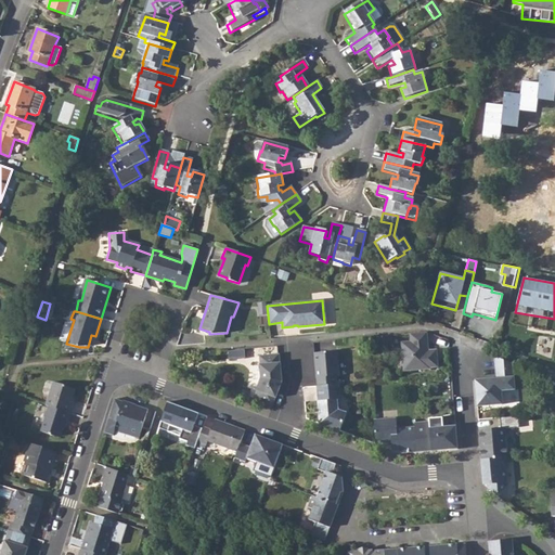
[(411,343),(426,340),(426,332),(410,334),(411,343)]
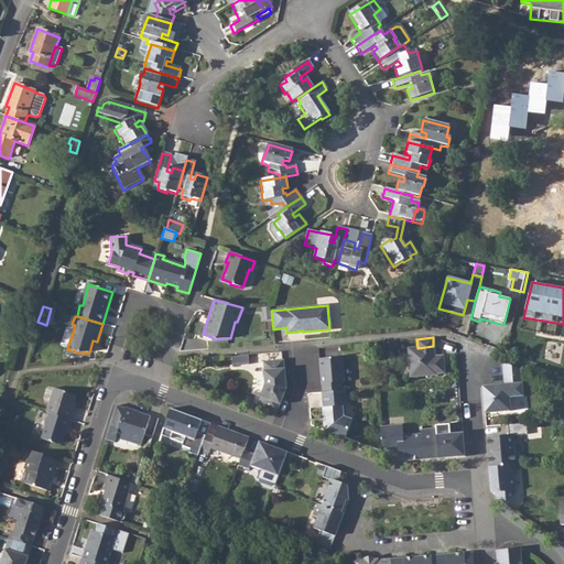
[(379,343),(380,350),(390,349),(389,342),(379,343)]
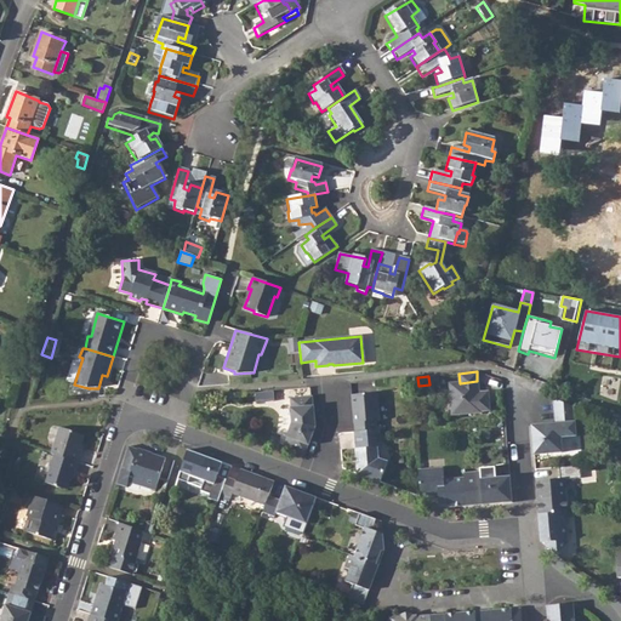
[(451,416),(479,414),(479,412),(489,411),(488,393),(478,394),(477,381),(460,383),(449,383),(451,416)]
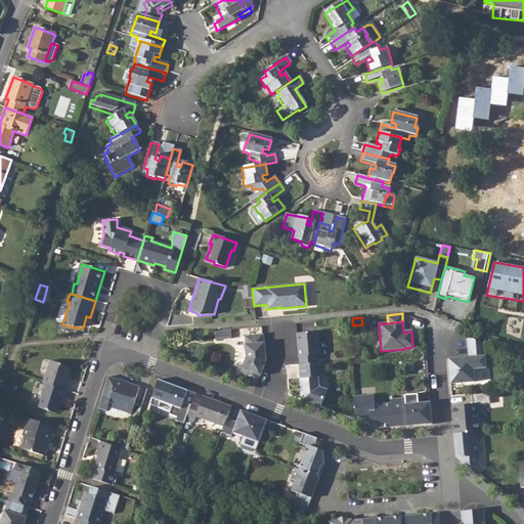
[(296,334),(299,363),(316,362),(316,355),(319,355),(317,333),(296,334)]
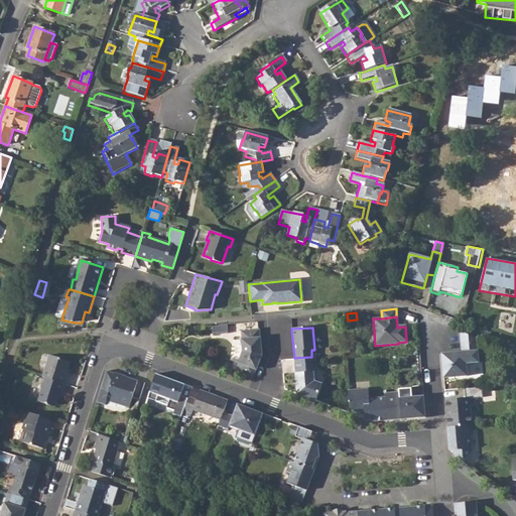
[(240,331),(241,351),(237,364),(235,371),(253,377),(262,354),(259,330),(240,331)]
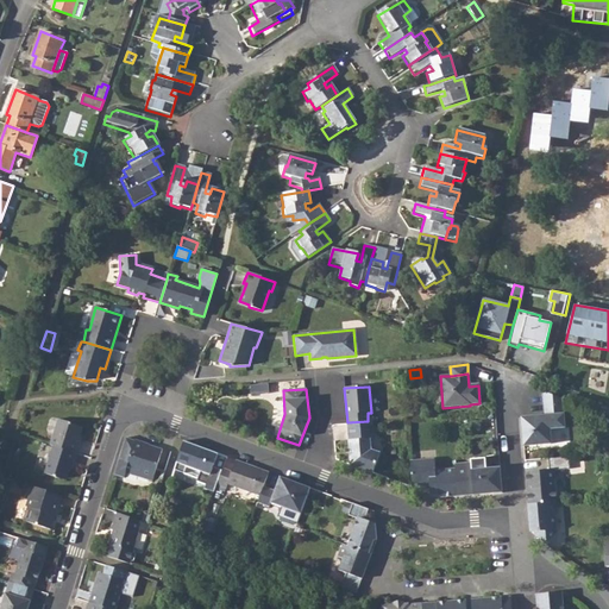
[(520,418),(522,446),(550,444),(548,429),(563,428),(562,400),(541,393),(544,416),(520,418)]
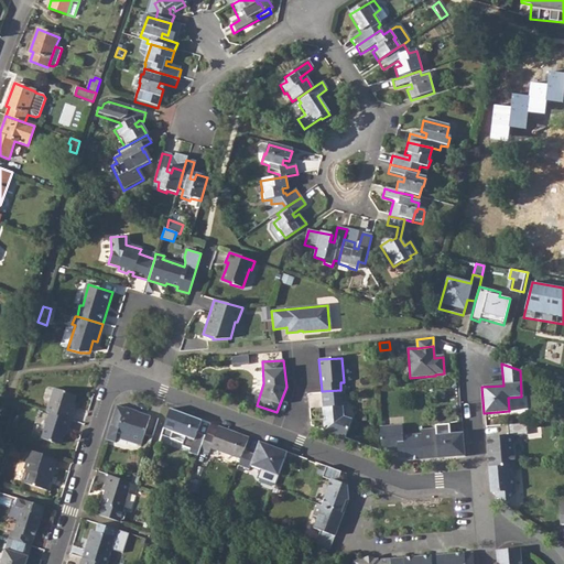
[(53,388),(45,411),(49,412),(71,419),(73,412),(71,411),(76,397),(53,388)]
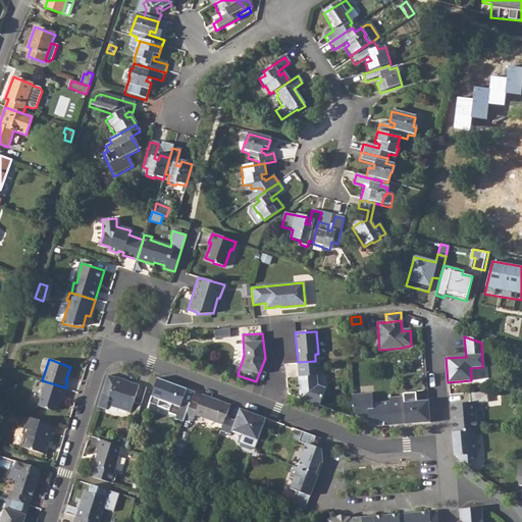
[(317,386),(316,376),(318,376),(317,361),(315,361),(298,362),(300,399),(319,406),(325,388),(317,386)]
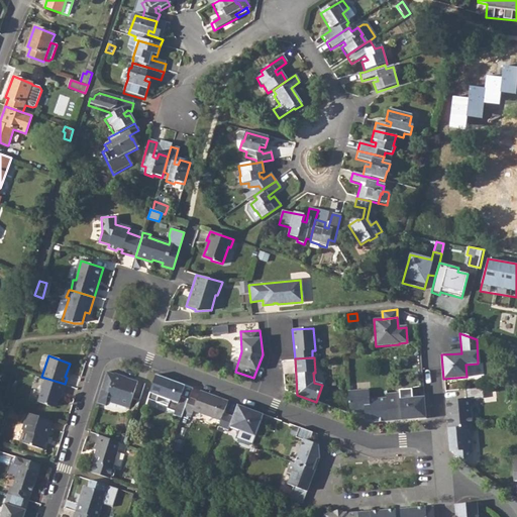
[(136,380),(107,371),(97,403),(105,405),(106,400),(128,407),(136,380)]
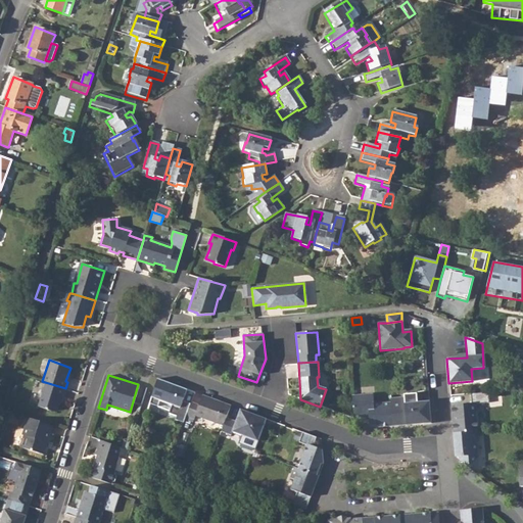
[(193,391),(157,378),(150,403),(158,407),(160,400),(172,405),(169,413),(176,415),(175,419),(182,421),(185,415),(189,401),(193,391)]
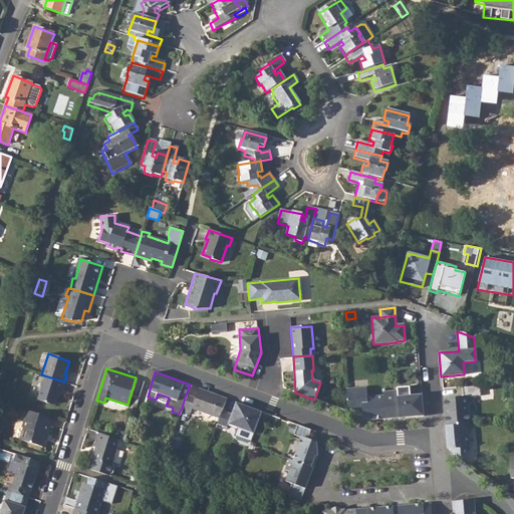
[(54,404),(58,391),(61,391),(64,381),(44,375),(36,400),(46,403),(46,401),(54,404)]
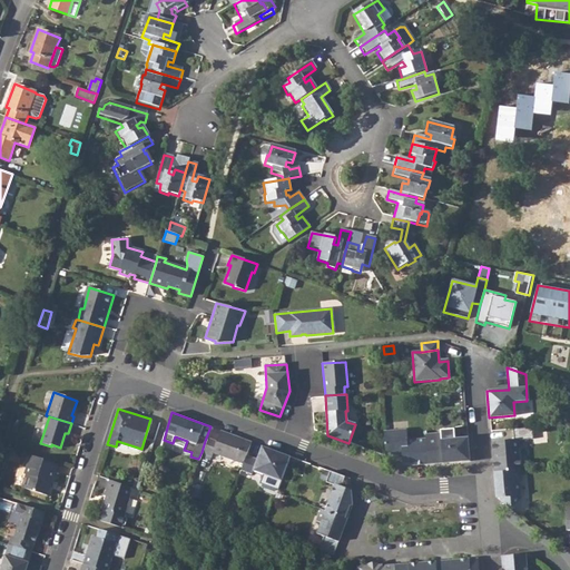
[(491,443),(493,472),(519,471),(517,442),(531,441),(531,433),(531,429),(512,431),(513,442),(491,443)]
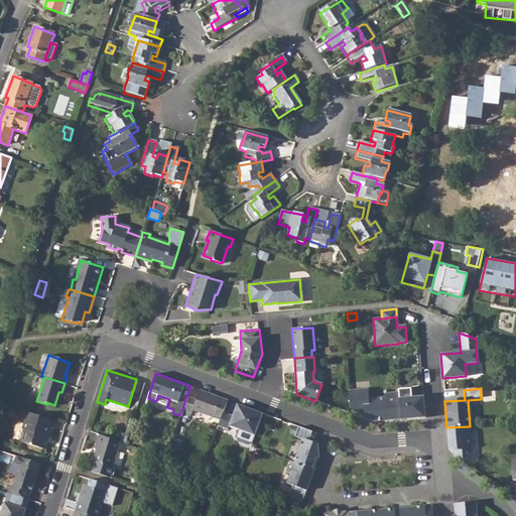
[(192,409),(220,419),(223,411),(227,399),(200,389),(196,400),(186,396),(182,409),(190,413),(192,409)]
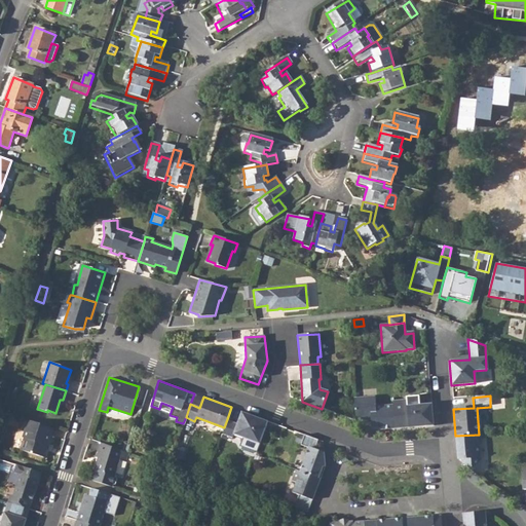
[(392,405),(375,406),(374,397),(354,398),(357,421),(372,420),(372,427),(380,430),(395,429),(392,405)]
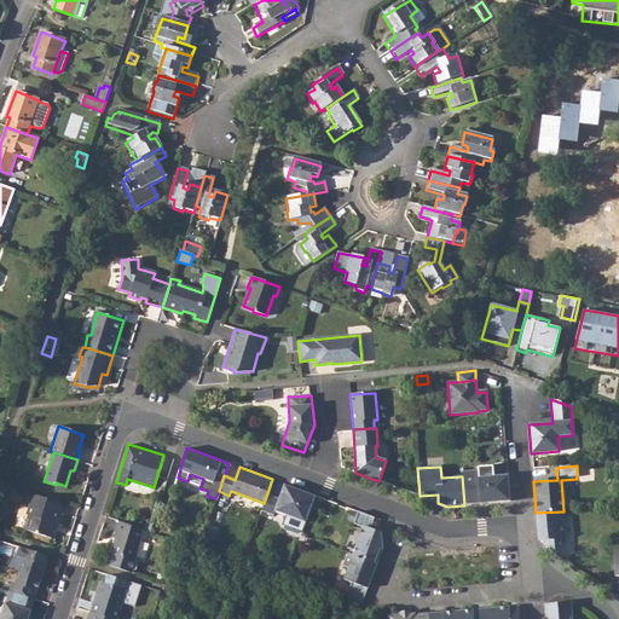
[(509,502),(507,475),(492,476),(492,467),(476,468),(476,470),(462,472),(462,476),(464,505),(509,502)]
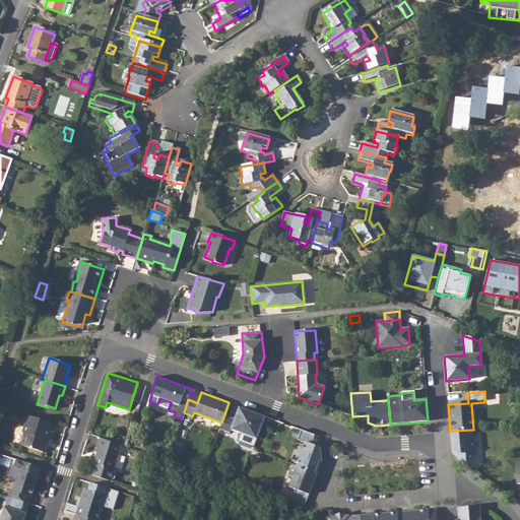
[(238,406),(234,417),(224,414),(221,423),(219,429),(229,432),(231,428),(239,431),(244,430),(257,435),(264,415),(254,412),(251,413),(246,411),(247,409),(238,406)]
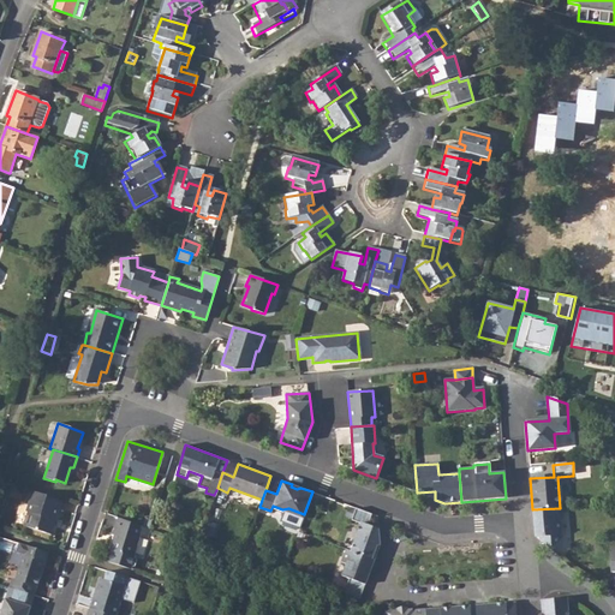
[(23,525),(51,535),(54,525),(57,518),(58,519),(61,508),(59,508),(61,499),(33,489),(25,509),(28,511),(23,525)]
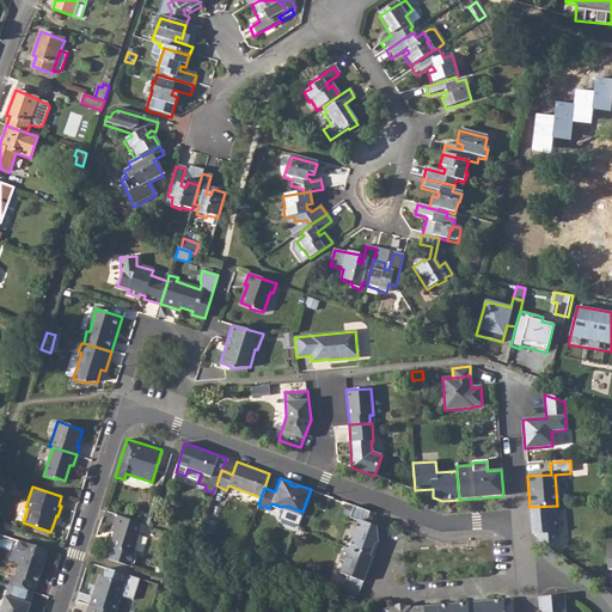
[(359,521),(349,549),(368,556),(372,558),(378,543),(377,527),(365,522),(369,512),(354,506),(349,518),(359,521)]
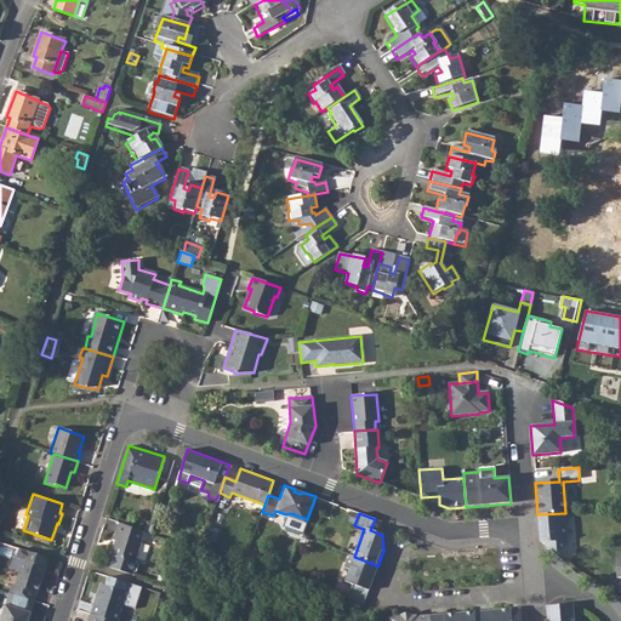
[(537,514),(540,542),(553,557),(554,558),(565,547),(563,524),(567,524),(565,513),(537,514)]
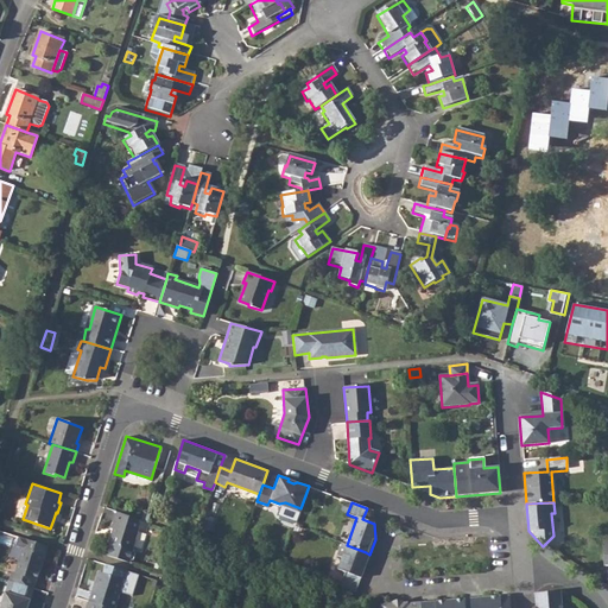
[(141,520),(118,512),(114,521),(116,523),(114,529),(111,542),(112,543),(108,555),(130,562),(131,561),(134,559),(135,552),(132,550),(139,527),(146,530),(147,523),(141,520)]
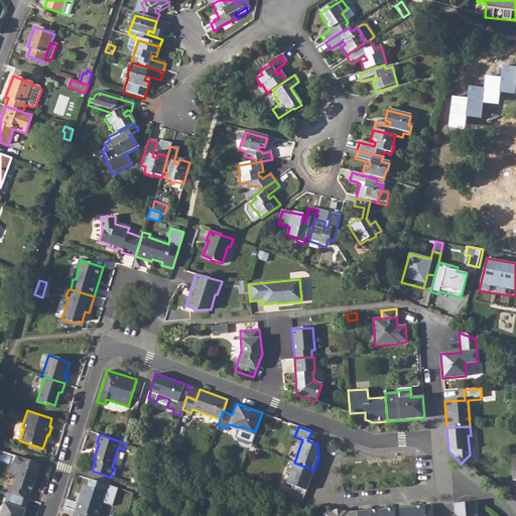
[(286,483),(293,485),(289,497),(301,502),(309,481),(307,477),(310,469),(294,463),(289,462),(285,472),(290,474),(286,483)]
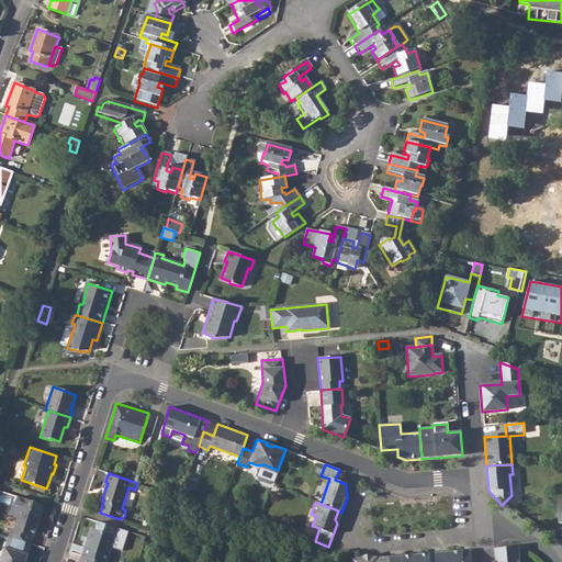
[(33,536),(41,512),(21,506),(13,529),(9,528),(7,536),(27,541),(30,535),(33,536)]
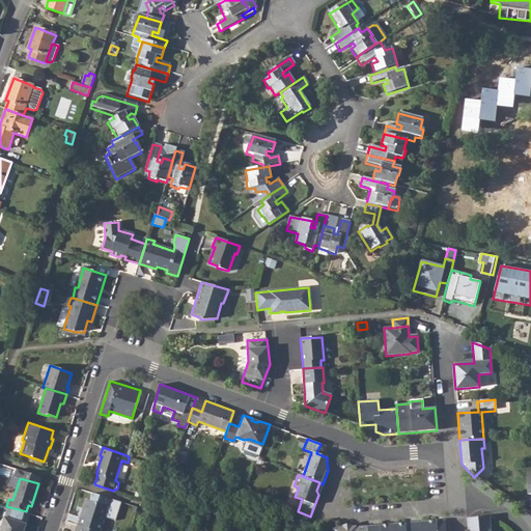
[(101,530),(108,506),(86,499),(78,524),(101,530)]
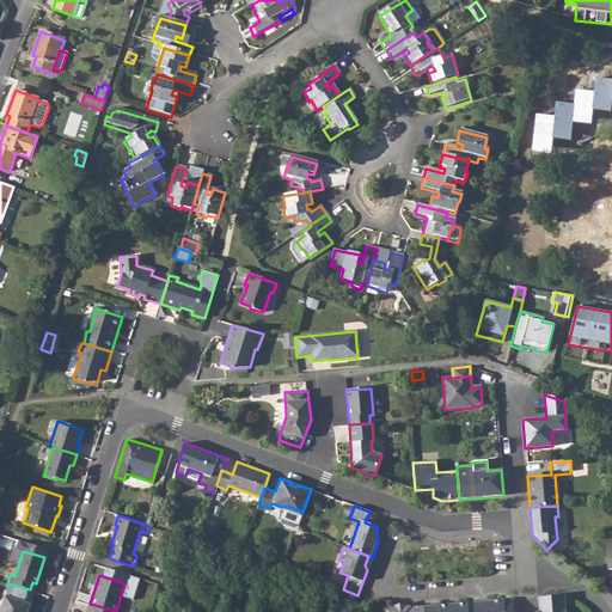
[(7,583),(0,606),(0,611),(26,611),(34,591),(30,589),(7,583)]
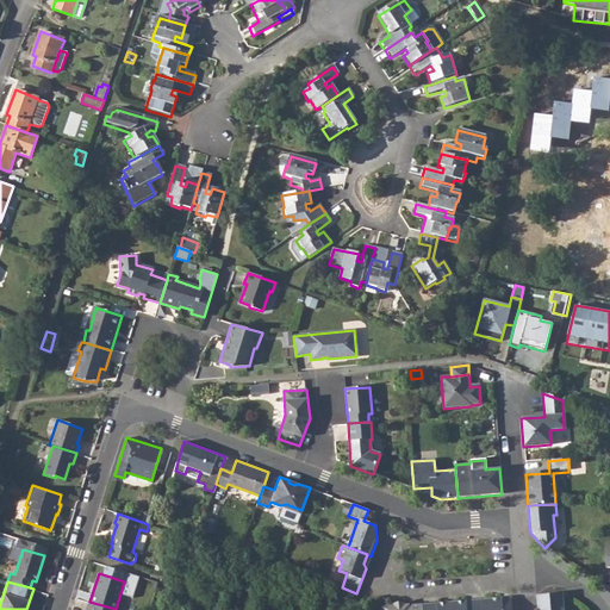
[(536,609),(564,609),(562,593),(535,596),(536,609)]
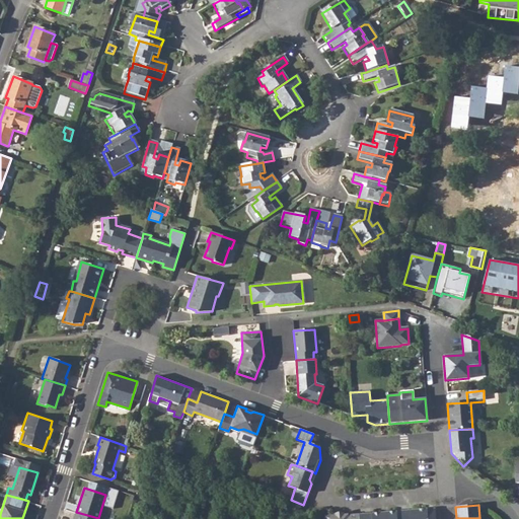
[(396,512),(396,518),(436,518),(435,511),(427,512),(427,509),(396,512)]
